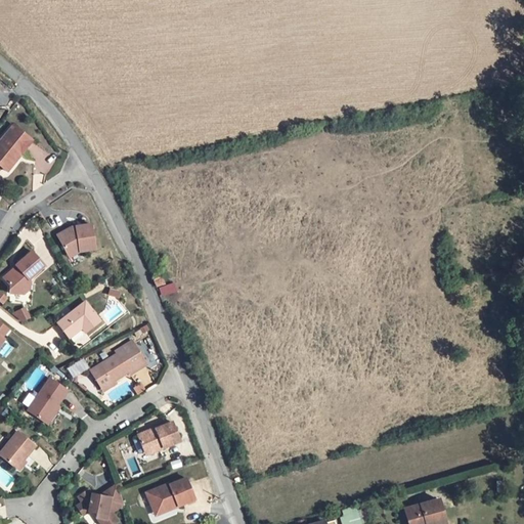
[(0,141),(0,166),(3,169),(17,151),(22,155),(33,140),(13,125),(0,141)]
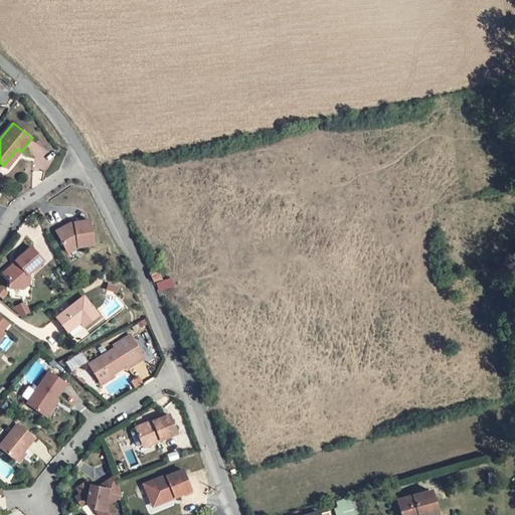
[(17,149),(3,166),(7,169),(21,152),(17,149)]
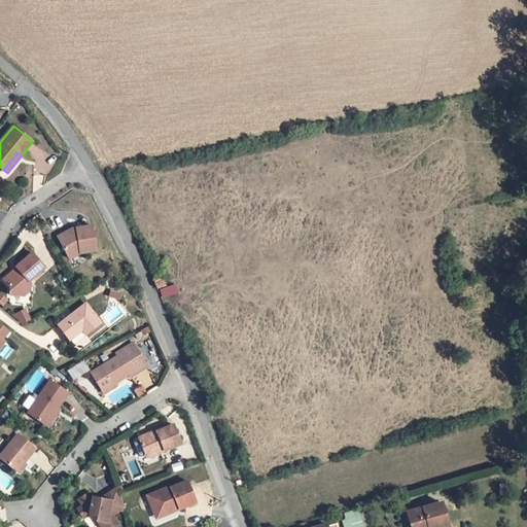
[(80,254),(96,251),(92,226),(76,229),(76,231),(73,232),(71,230),(58,237),(68,257),(79,251),(80,254)]
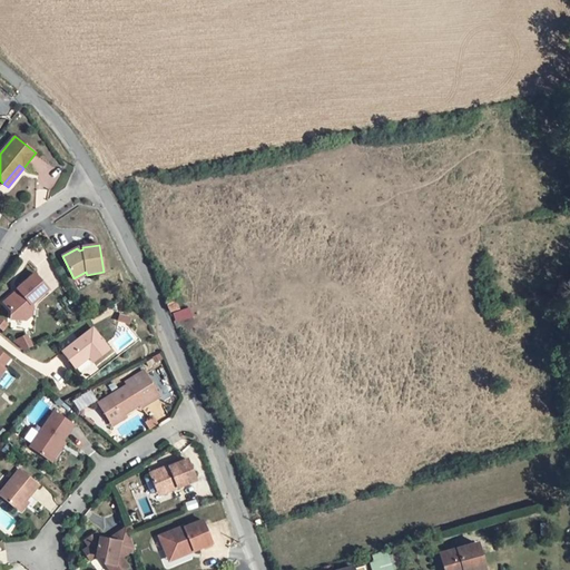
[(49,290),(35,274),(18,290),(19,292),(16,295),(13,295),(3,303),(11,312),(11,320),(26,321),(26,313),(32,306),(31,304),(49,290)]
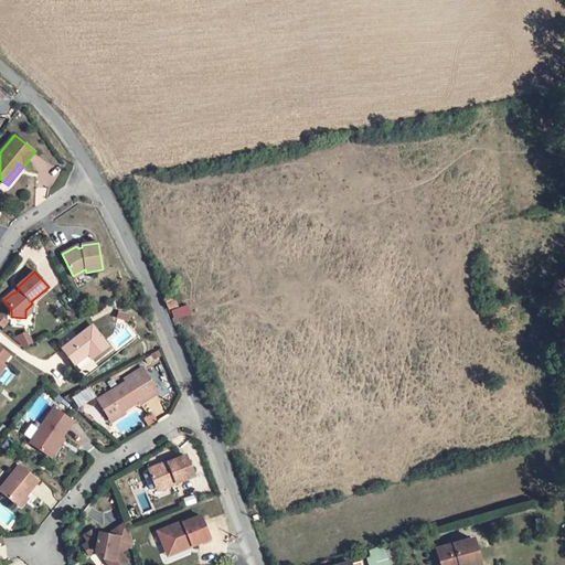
[(173,298),(164,301),(169,309),(177,307),(173,298)]
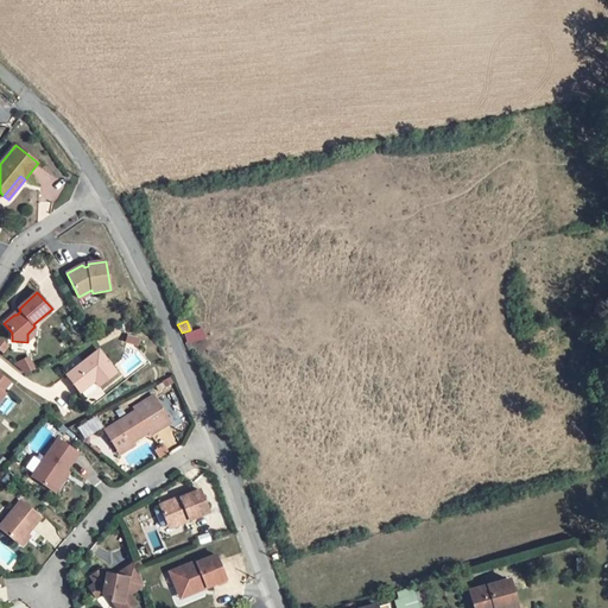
[(116,373),(99,350),(67,375),(80,392),(95,380),(100,386),(116,373)]
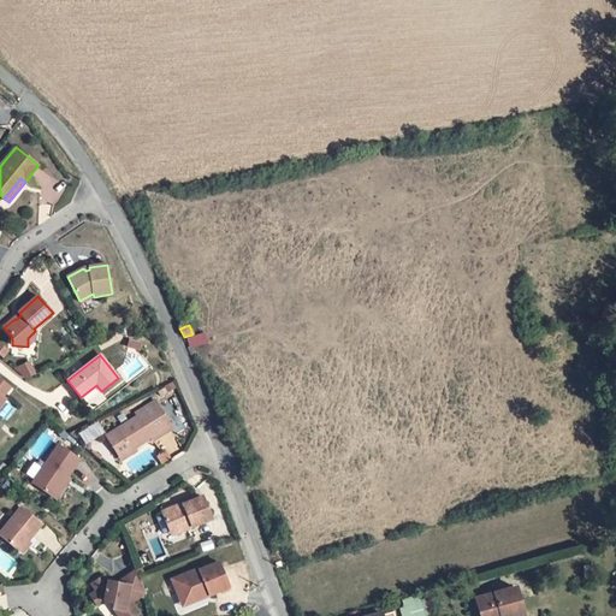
[(172,428),(157,401),(136,413),(138,416),(107,436),(120,457),(135,448),(150,438),(153,440),(172,428)]
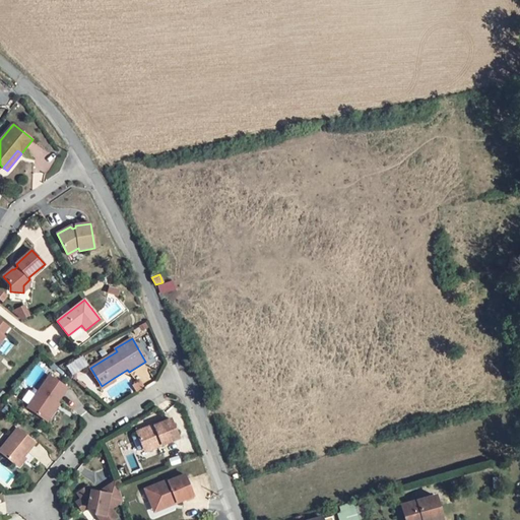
[(67,366),(71,374),(87,364),(83,356),(67,366)]
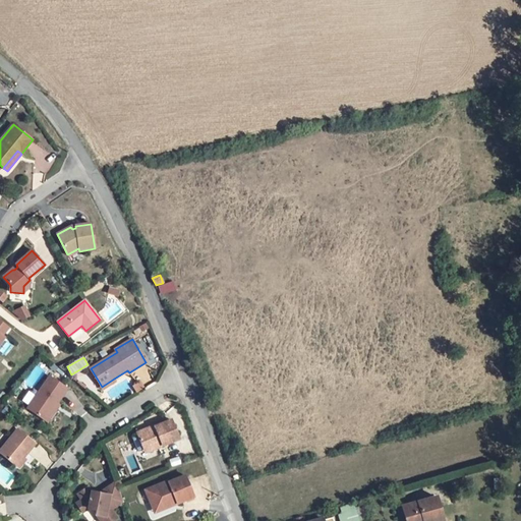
[(67,389),(50,377),(27,409),(44,419),(55,403),(57,404),(67,389)]
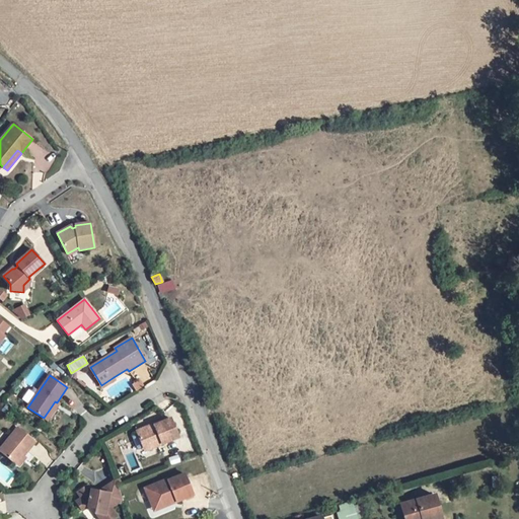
[(114,377),(101,385),(102,388),(116,380),(114,377)]
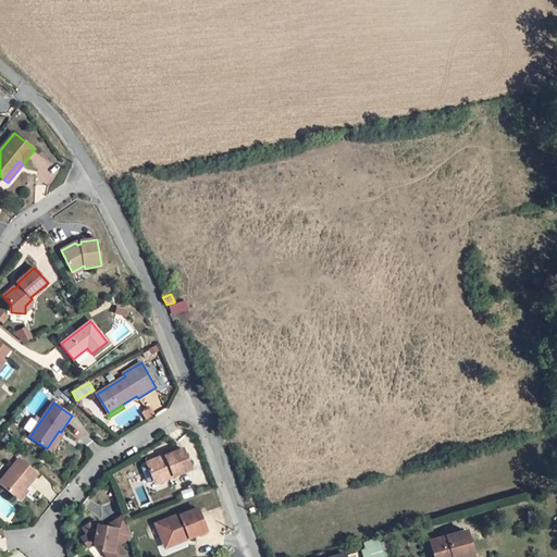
[(148,410),(143,413),(146,419),(152,415),(148,410)]
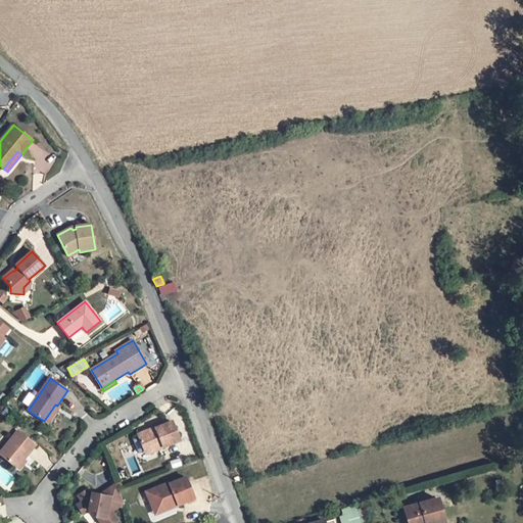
[(57,406),(55,405),(44,421),(47,424),(59,407),(57,406)]
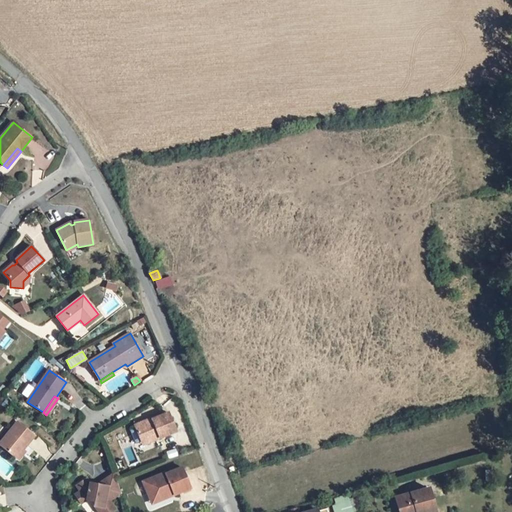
[(176,432),(168,413),(152,420),(152,418),(134,425),(141,442),(158,435),(159,439),(176,432)]
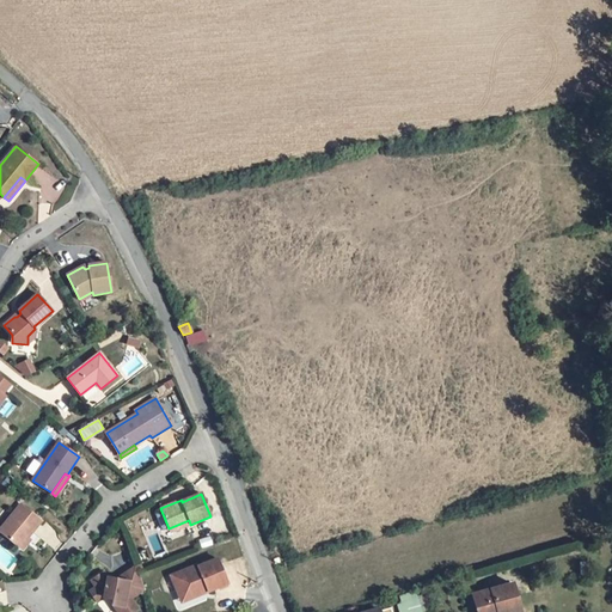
[(41,521),(22,505),(0,530),(0,532),(19,548),(26,538),(30,534),(32,531),(41,521)]
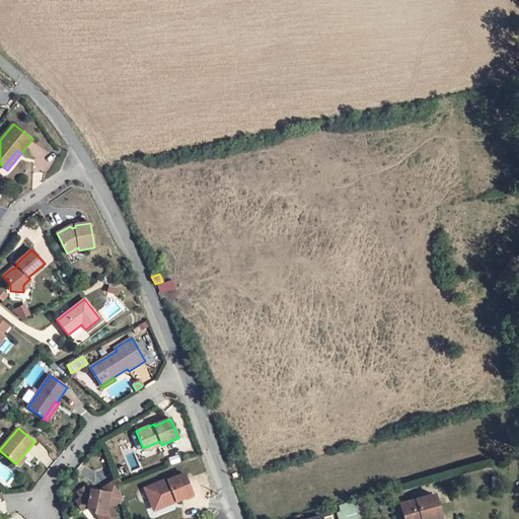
[(161,445),(160,441),(143,448),(144,451),(161,445)]
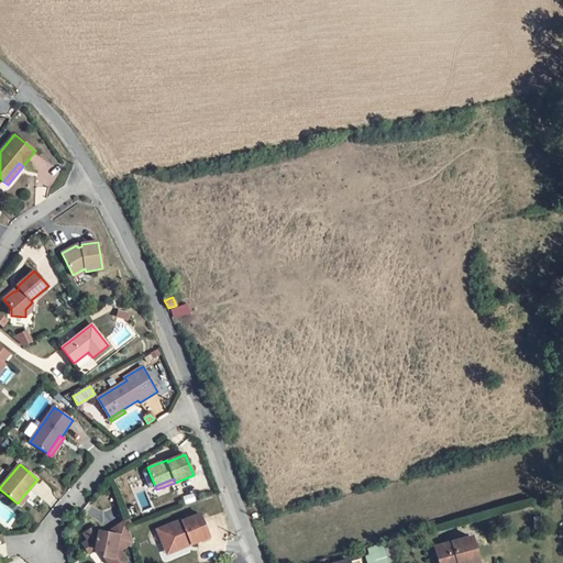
[(37,495),(30,488),(28,492),(35,498),(37,495)]
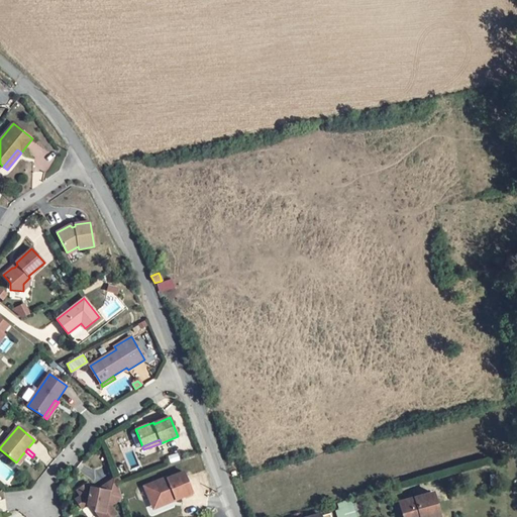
[(25,456),(22,454),(16,462),(18,464),(25,456)]
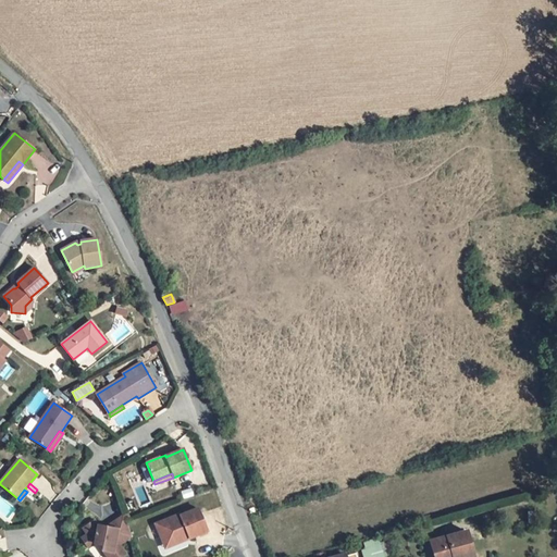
[(208,531),(198,508),(181,516),(180,515),(155,524),(160,537),(164,536),(166,537),(169,541),(172,543),(188,535),(189,539),(208,531)]
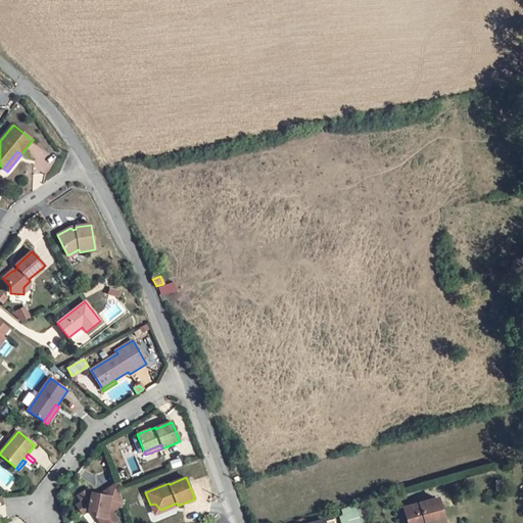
[(119,491),(115,484),(100,494),(92,493),(89,489),(78,495),(82,502),(77,505),(83,515),(89,511),(96,512),(95,518),(97,518),(105,520),(107,522),(114,522),(119,521),(111,512),(124,504),(119,491)]
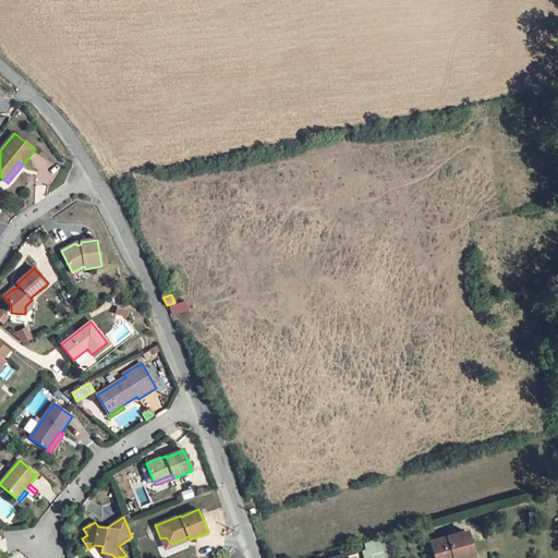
[(468,532),(432,543),(435,557),(450,557),(453,557),(472,557),(475,557),(468,532)]
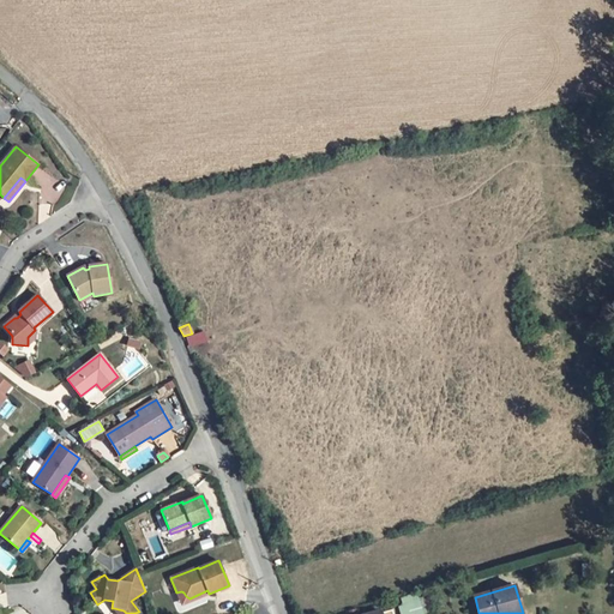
[(181,591),(176,593),(182,605),(209,594),(208,590),(190,599),(186,596),(184,593),(181,591)]
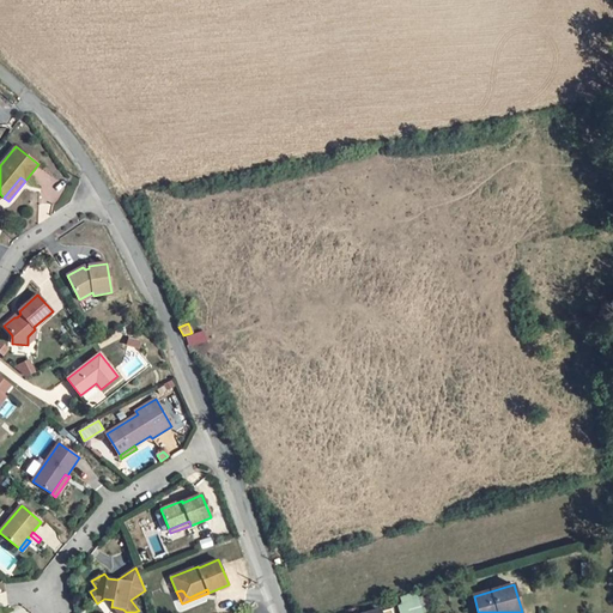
[(424,600),(400,606),(401,612),(422,612),(428,612),(424,600)]
